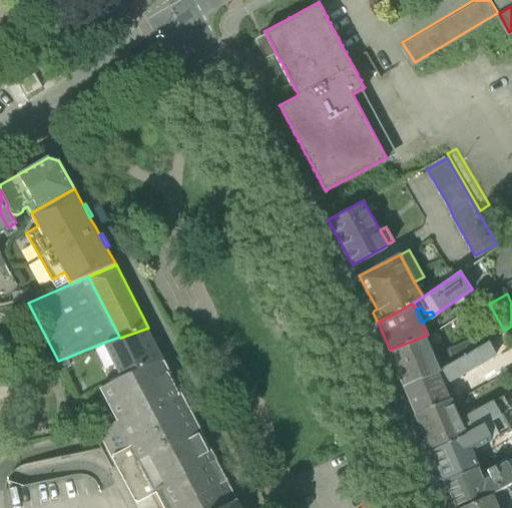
[(121,376),(132,370),(164,359),(148,328),(120,338),(119,337),(105,342),(121,376)]
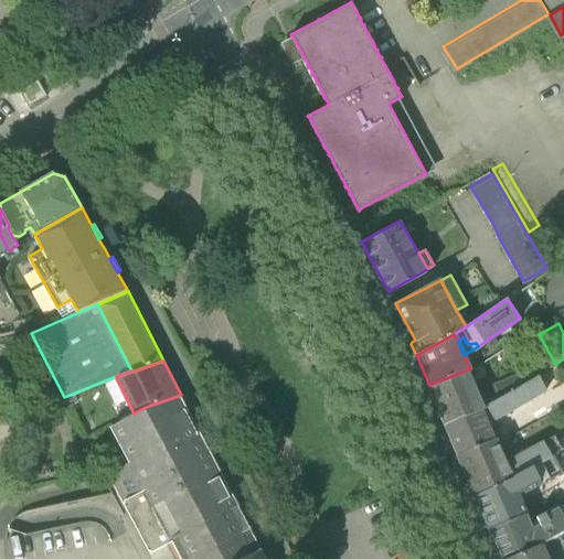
[(482,407),(485,407),(476,385),(468,369),(429,385),(445,423),(482,407)]
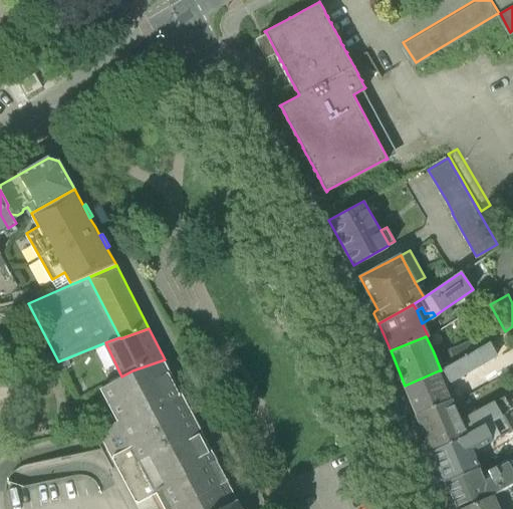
[(448,349),(453,361),(482,344),(481,343),(478,336),(449,349),(448,349)]
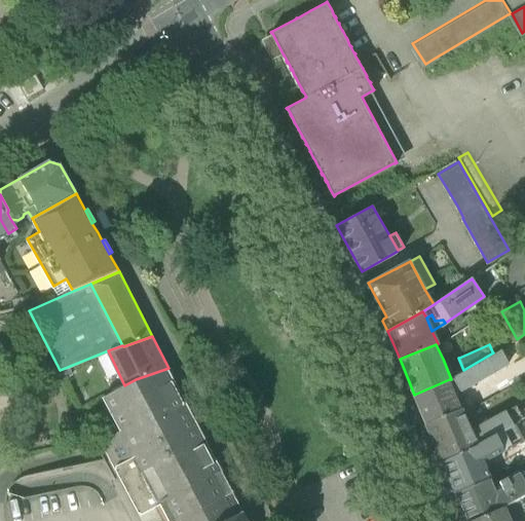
[(451,379),(449,379),(453,391),(460,387),(460,388),(509,362),(500,347),(492,351),(493,352),(463,370),(453,375),(454,377),(451,379)]
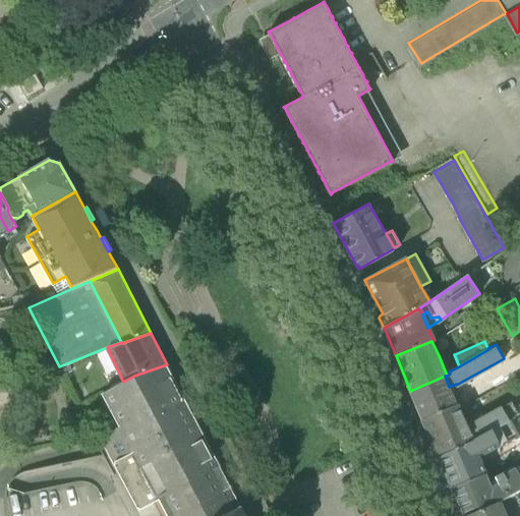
[(453,348),(439,355),(447,376),(450,374),(449,371),(459,366),(454,354),(455,354),(453,348)]
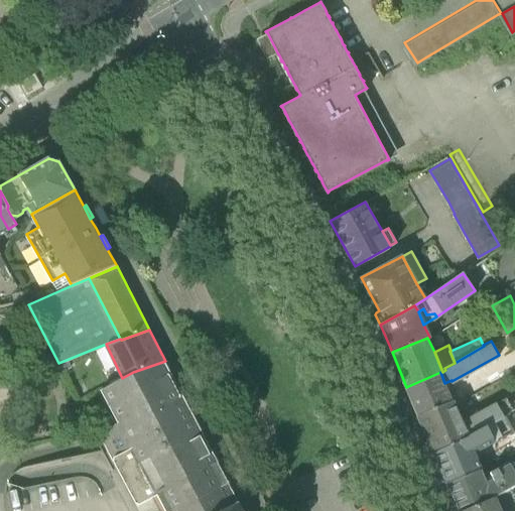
[(110,404),(171,372),(167,366),(165,361),(133,372),(122,378),(102,388),(107,397),(110,404)]
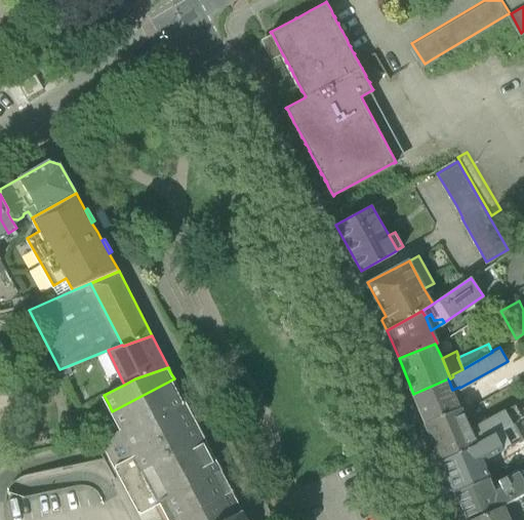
[(169,519),(222,519),(243,509),(174,378),(112,411),(121,430),(102,440),(116,467),(117,466),(142,513),(161,503),(169,519)]
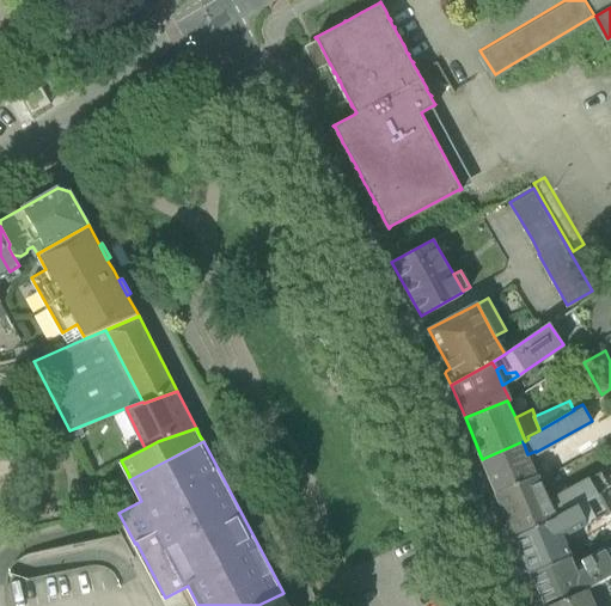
[(482,459),(496,491),(536,475),(527,454),(523,441),(482,459)]
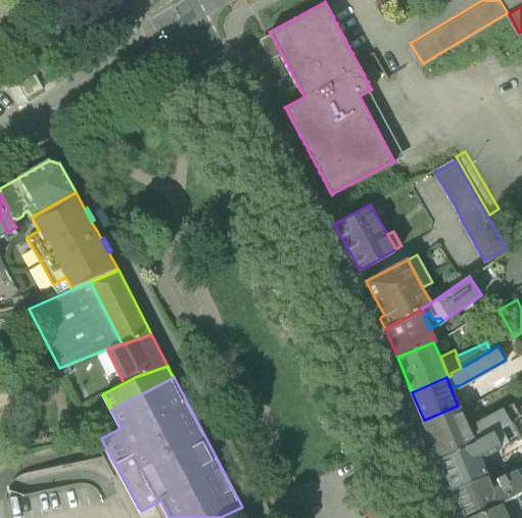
[(520,414),(514,402),(504,408),(512,421),(513,420),(518,417),(517,416),(520,414)]
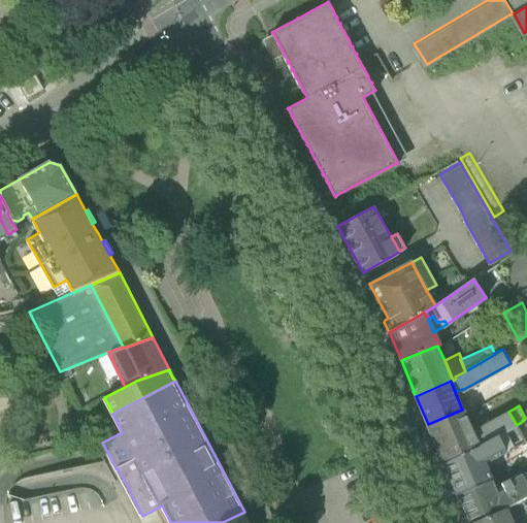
[(428,424),(430,429),(466,414),(464,409),(462,410),(428,424)]
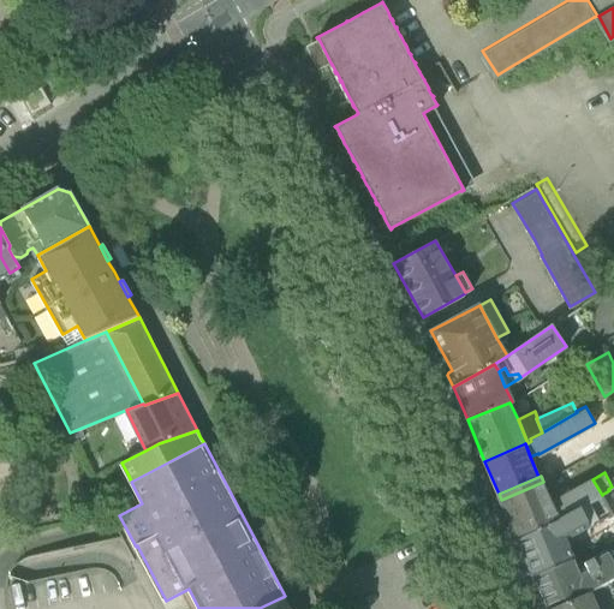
[(602,495),(592,479),(552,502),(559,518),(579,506),(580,507),(602,495)]
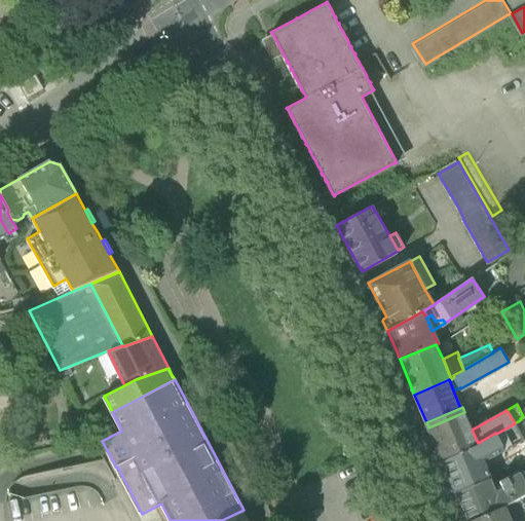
[(472,430),(464,412),(428,428),(442,460),(477,445),(478,443),(472,430)]
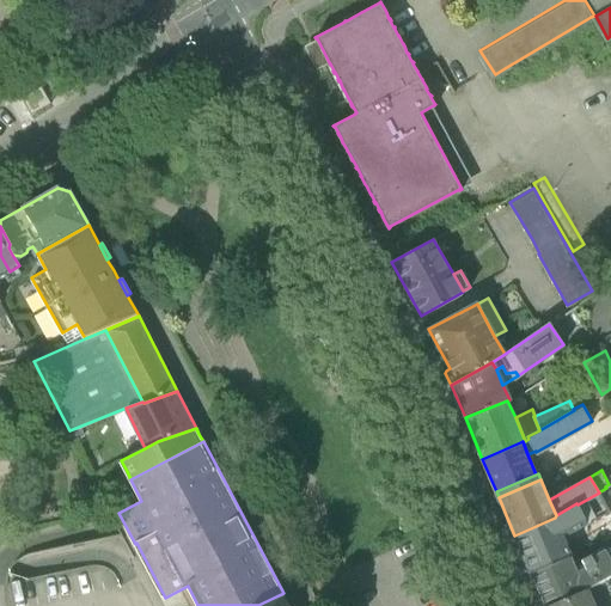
[(599,493),(578,505),(587,522),(610,512),(610,508),(600,491),(599,493)]
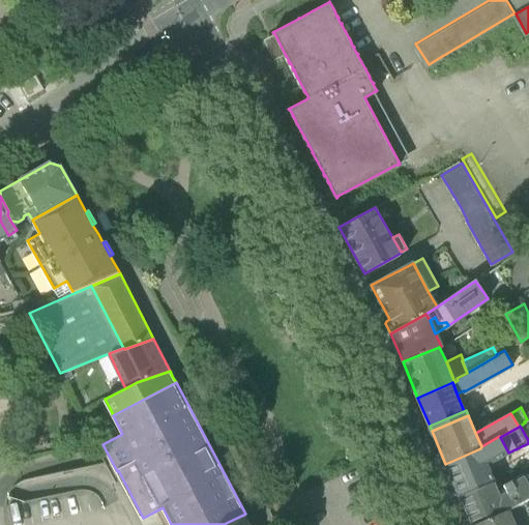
[(487,464),(508,453),(500,437),(499,436),(481,446),(480,448),(485,458),(486,462),(487,464)]
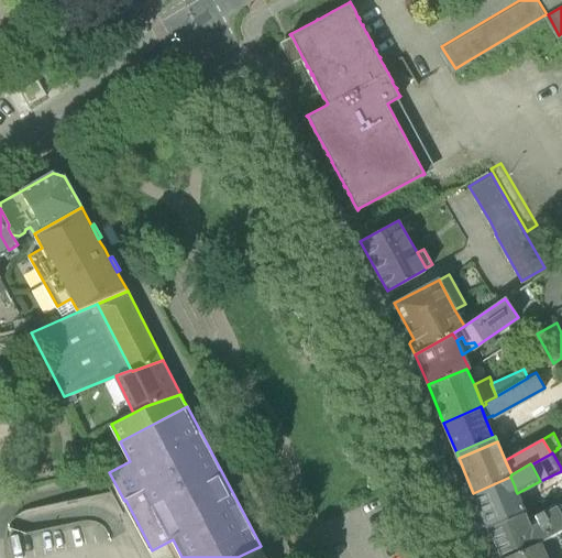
[(473,493),(487,527),(525,511),(524,510),(517,493),(516,491),(515,487),(510,477),(473,493)]
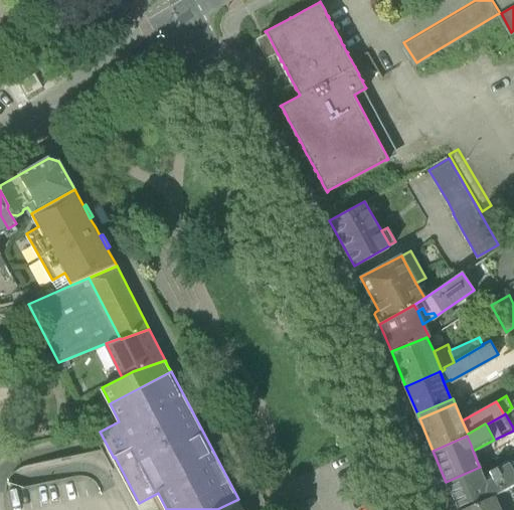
[(491,474),(484,478),(483,478),(491,497),(496,495),(513,484),(513,469),(509,461),(508,460),(489,470),(491,474)]
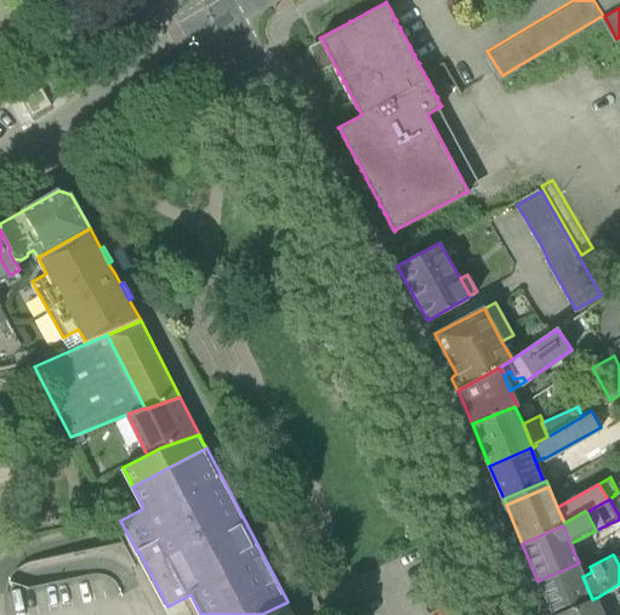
[(584,576),(579,563),(538,581),(552,614),(555,614),(592,599),(582,576),(584,576)]
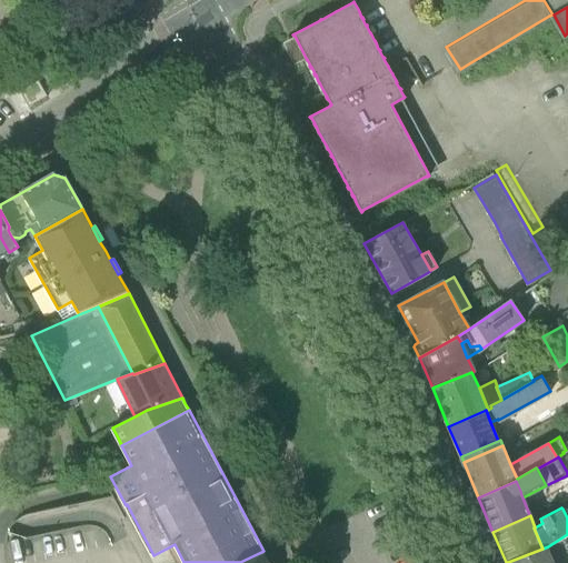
[(567,534),(548,546),(554,562),(567,562),(567,534)]
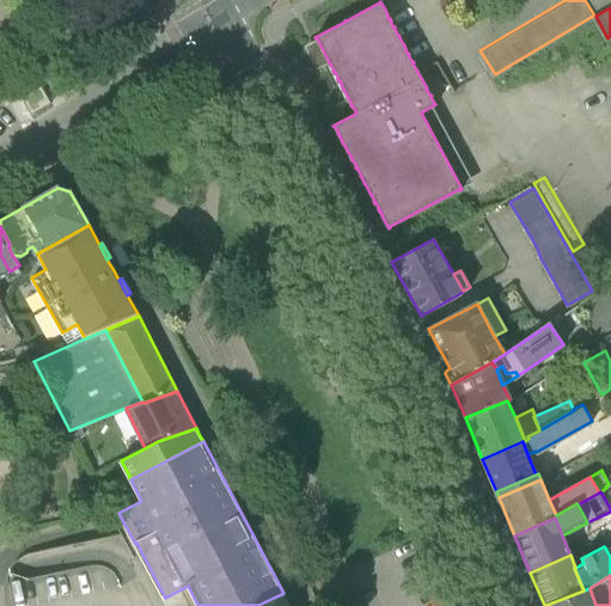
[(596,605),(590,588),(584,591),(547,605),(596,605)]
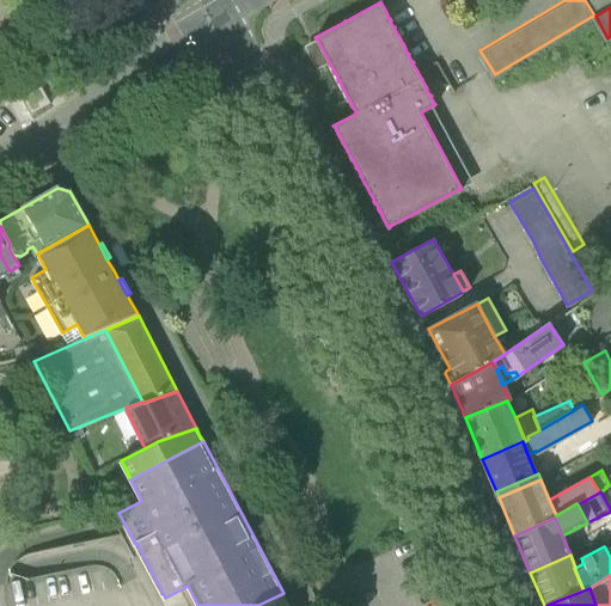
[(289,605),(288,603),(283,593),(258,605),(289,605)]
